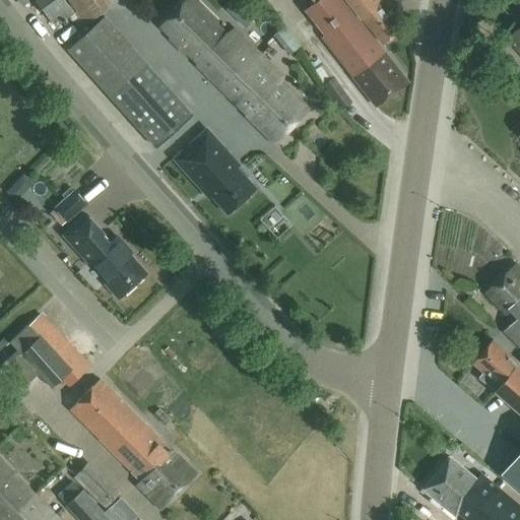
[(74,14),(64,0),(18,0),(23,6),(30,0),(38,0),(57,27),(74,14)]
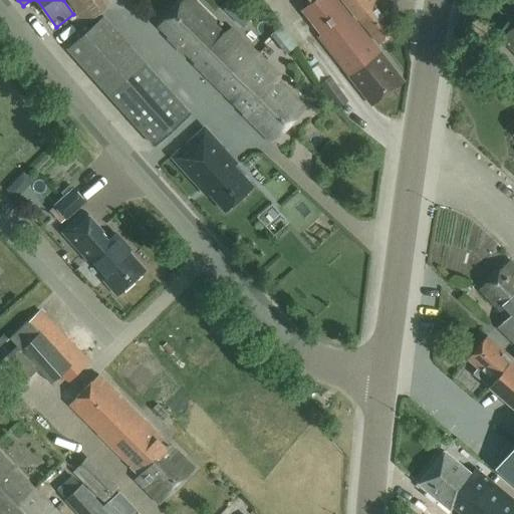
[(206,75),(242,39),(231,28),(221,35),(211,26),(215,21),(193,0),(183,0),(159,24),(169,34),(167,37),(206,75)]
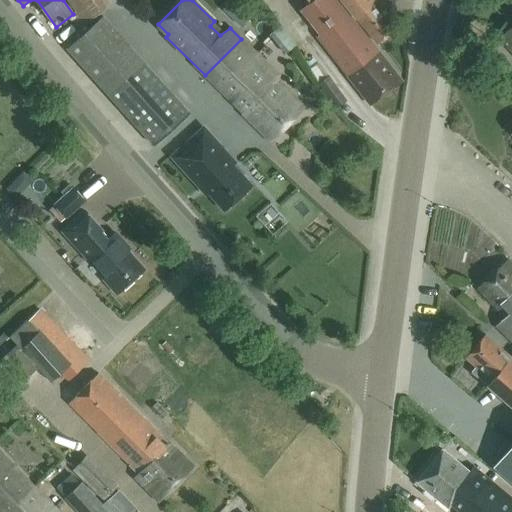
[(375,49),(336,0),(308,0),(310,2),(300,10),(319,34),(316,37),(369,105),(402,83),(376,49),(375,49)]
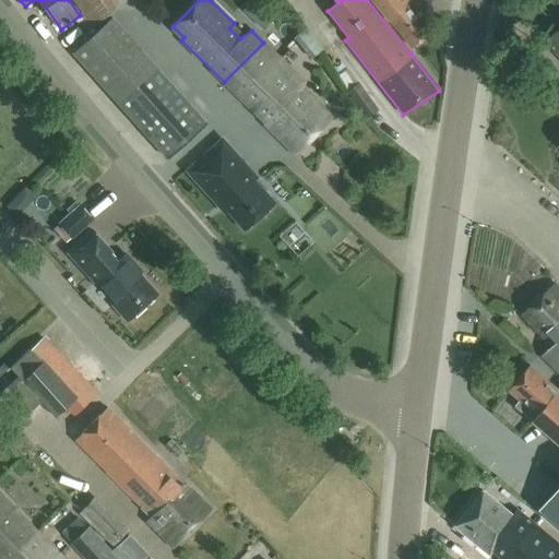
[(373,0),(412,47),(430,32),(408,3),(411,1),(408,0),(373,0)]
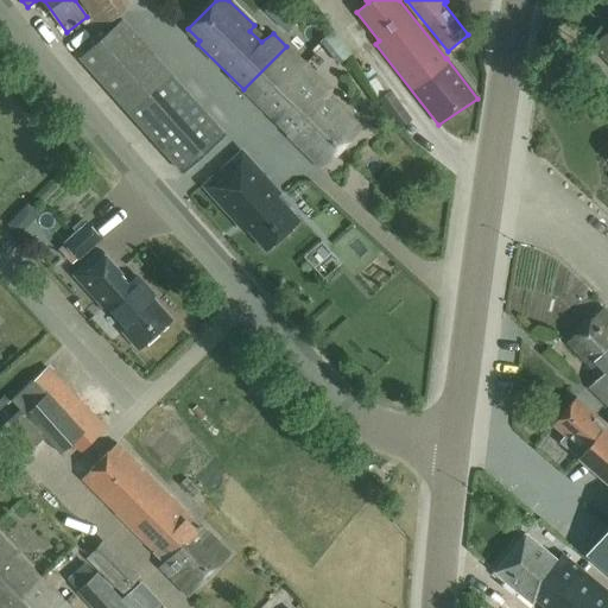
[(225,133),(122,20),(80,58),(179,171),(225,133)]
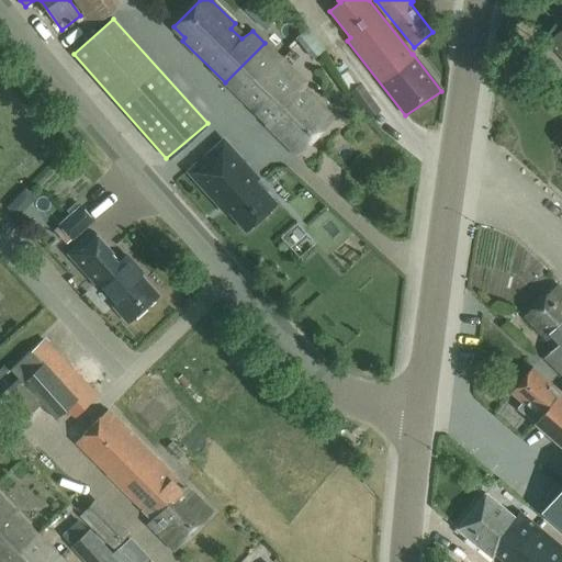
[(312,59),(326,48),(319,41),(308,29),(296,40),(312,59)]
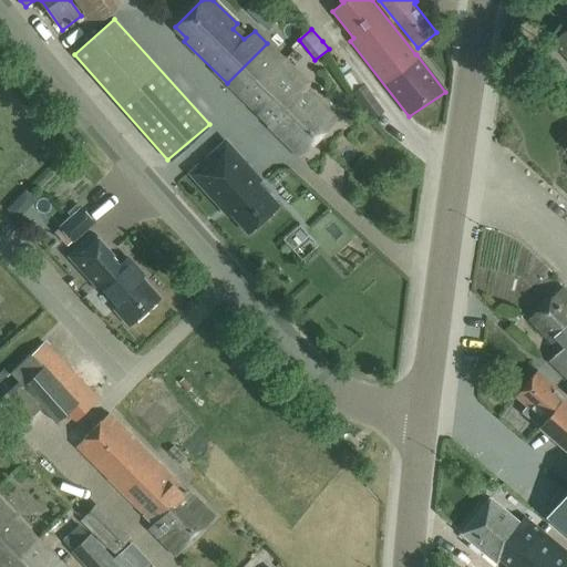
[(566,31),(554,44),(566,58),(566,31)]
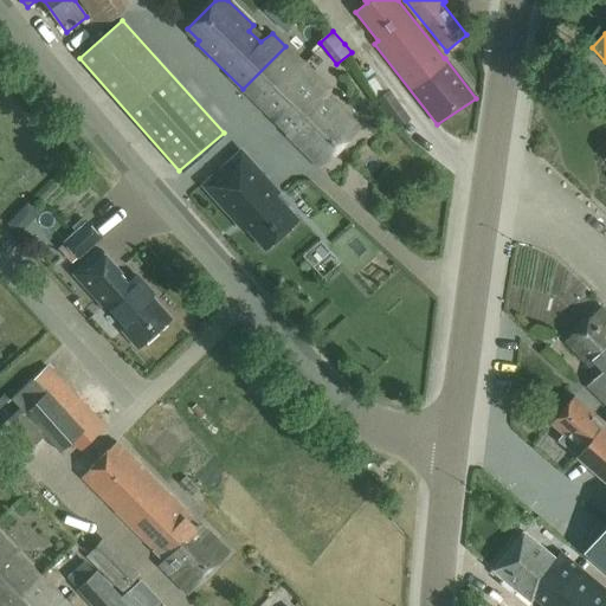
[(285,46),(243,89),(276,121),(289,133),(287,134),(320,168),(359,127),(328,97),(329,89),(285,46)]
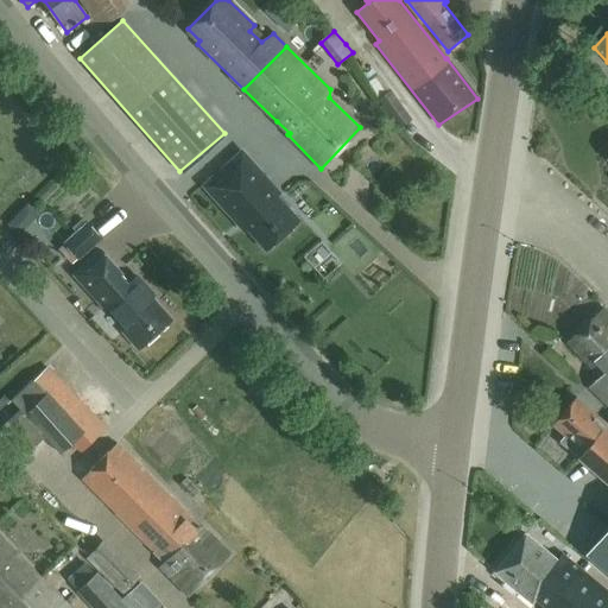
[(399,128),(411,120),(391,90),(379,100),(399,128)]
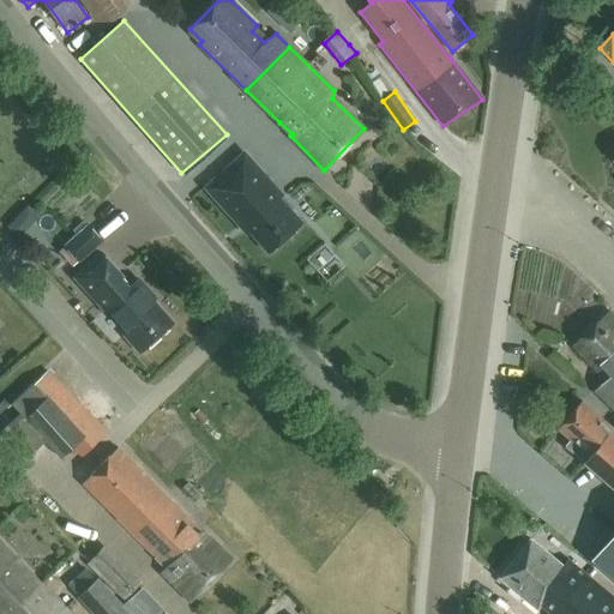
[(613,124),(613,100),(608,95),(595,107),(613,124)]
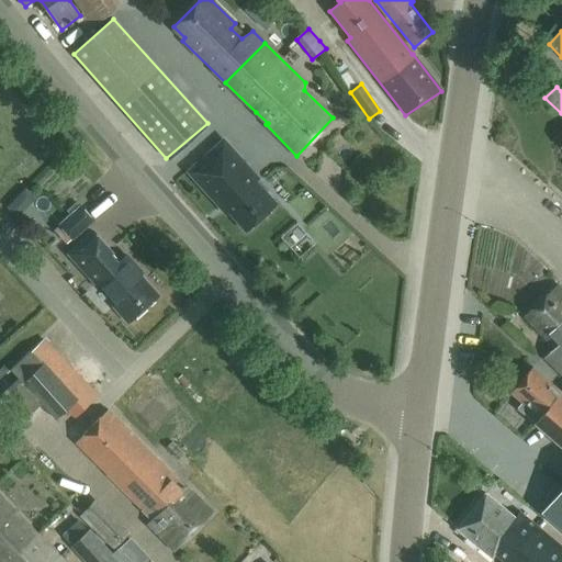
[(258,178),(224,141),(190,171),(217,202),(218,201),(229,213),(246,232),(278,203),(256,180),(258,178)]
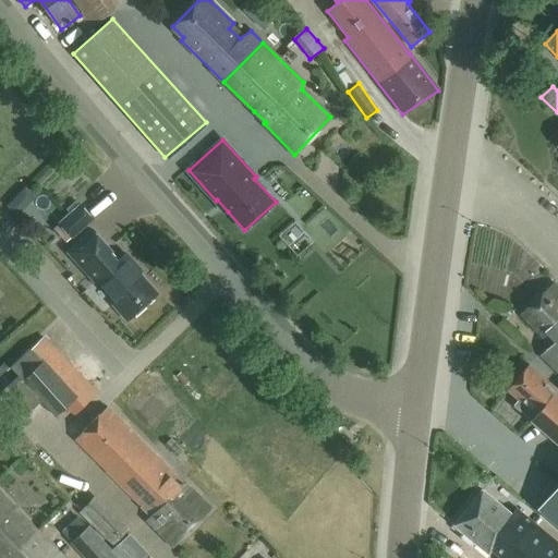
[(53,203),(83,190),(70,164),(40,177),(53,203)]
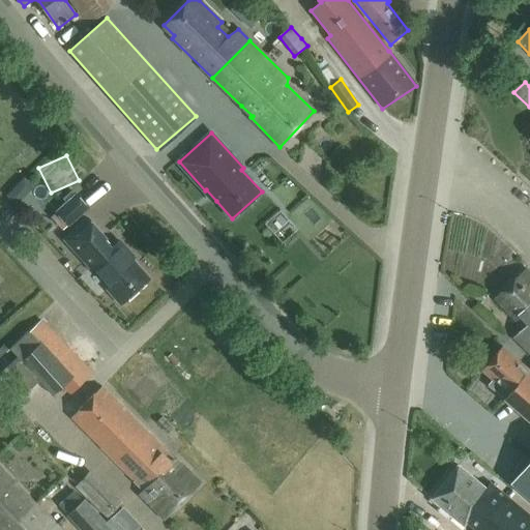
[(68,226),(89,208),(76,194),(56,211),(56,212),(51,217),(62,231),(68,226)]
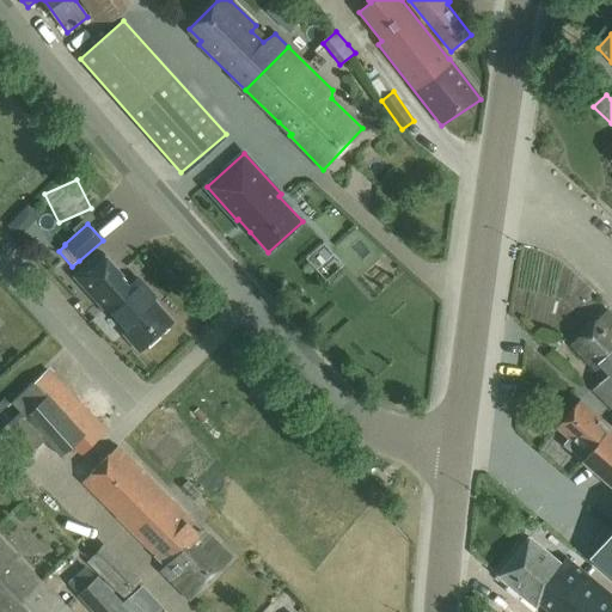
[(129,288),(120,279),(123,276),(103,254),(77,277),(97,300),(99,298),(108,307),(128,331),(124,335),(141,352),(173,323),(148,295),(151,293),(138,280),(129,288)]
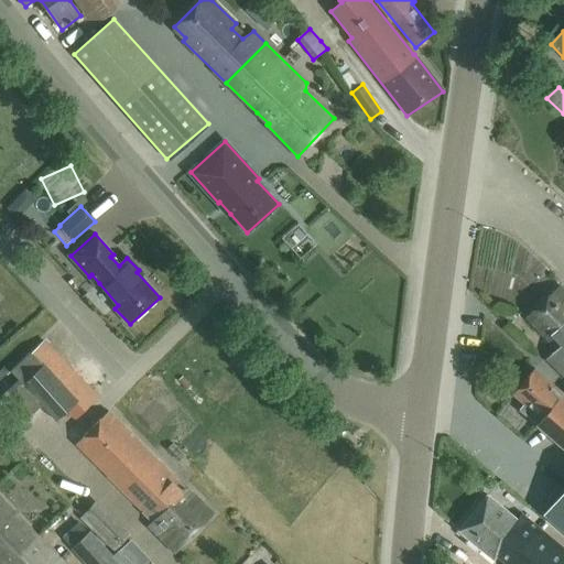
[(563,292),(560,288),(527,318),(555,351),(548,359),(563,375),(563,292)]
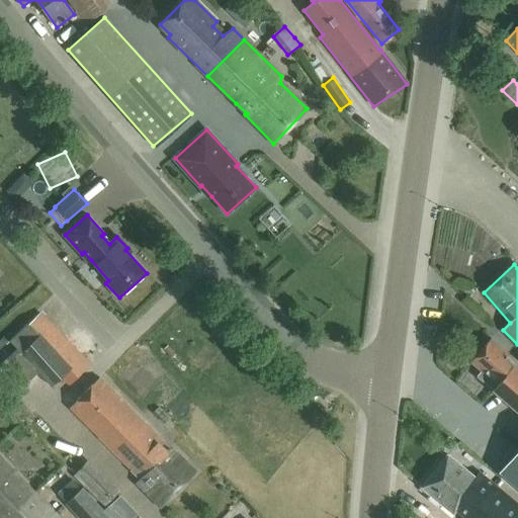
[(1,365),(21,386),(36,372),(51,387),(61,378),(69,386),(92,364),(40,313),(9,342),(17,350),(1,365)]
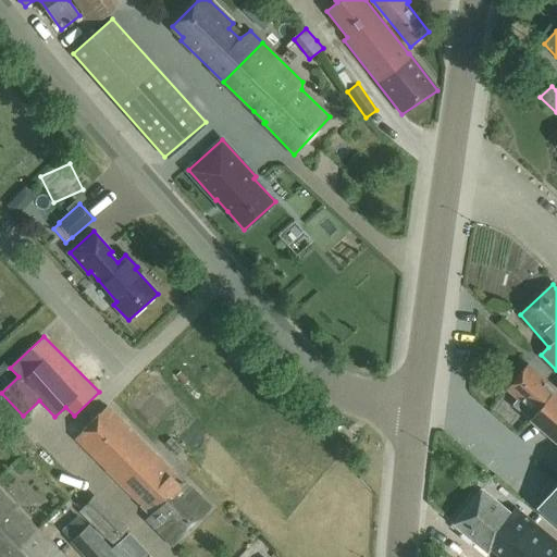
[(529,364),(507,388),(518,398),(514,404),(535,422),(556,441),(556,387),(529,364)]
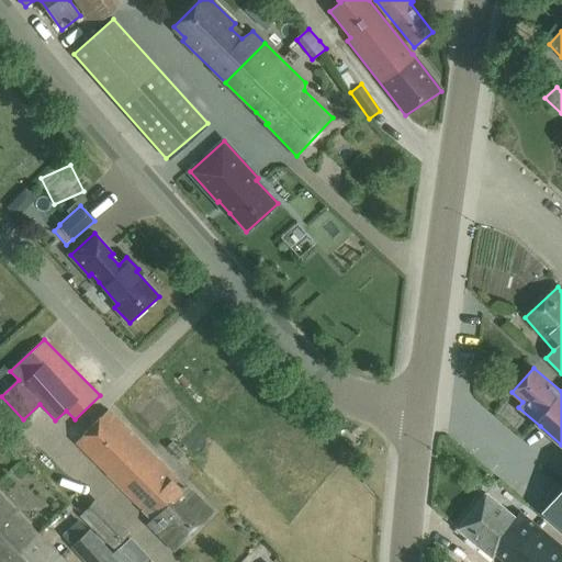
[(186,487),(109,409),(75,444),(142,510),(145,507),(155,517),(148,524),(173,550),(211,513),(187,487),(186,487)]
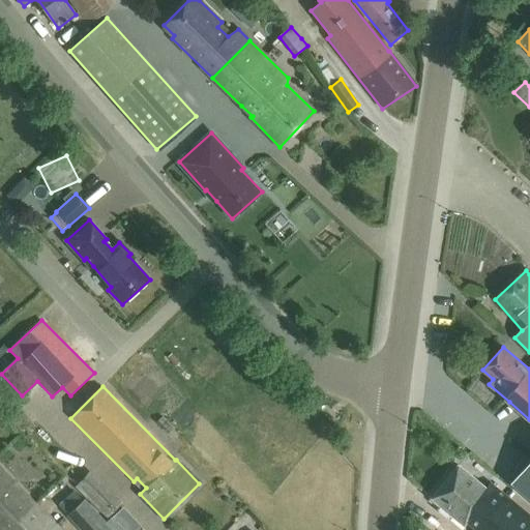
[(529,462),(511,482),(529,498),(529,462)]
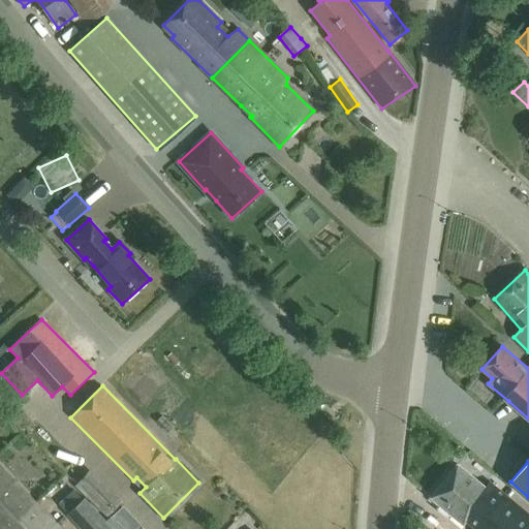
[(458,464),(431,497),(463,524),(467,519),(479,528),(506,495),(490,483),(486,488),(458,464)]
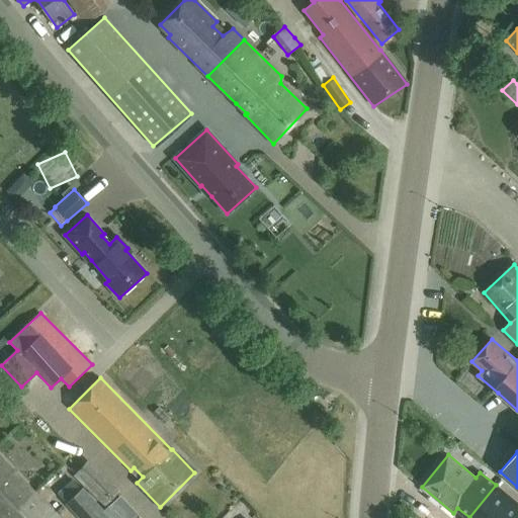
[(0,517),(60,517),(0,456),(0,517)]
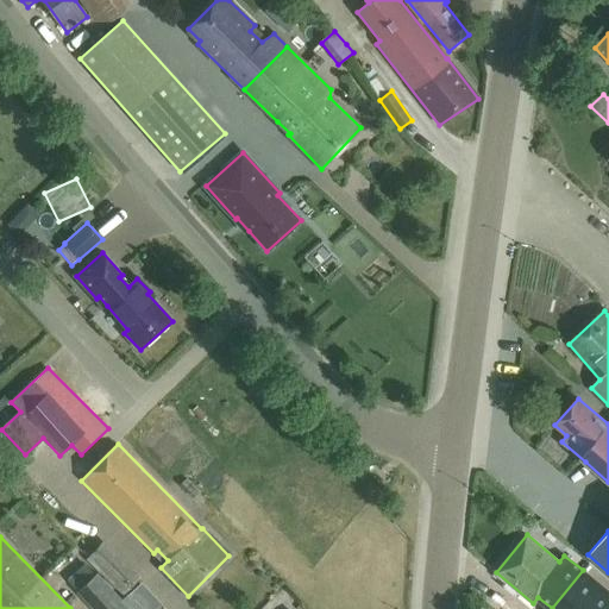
[(124,595),(139,577),(104,542),(87,559),(124,595)]
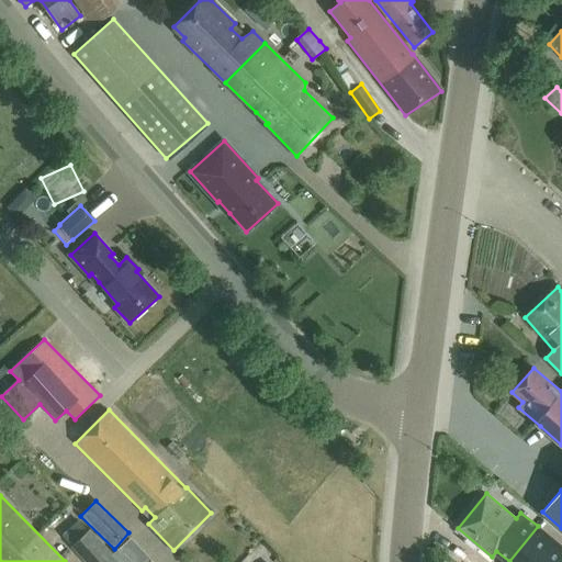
[(509,561),(507,561),(561,561),(561,546),(538,526),(509,561)]
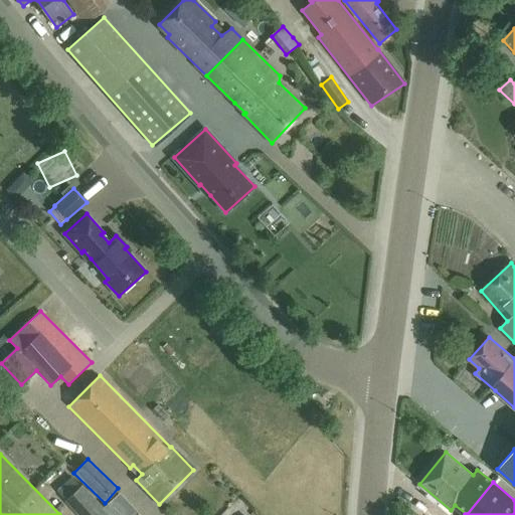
[(119,514),(108,503),(102,508),(80,487),(64,502),(76,514),(119,514)]
